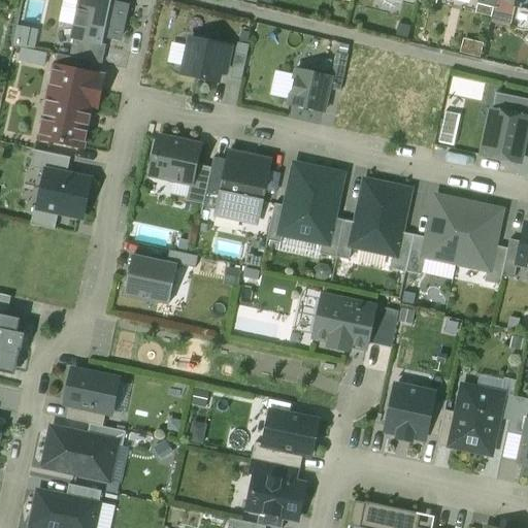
[(109,0),(108,0),(78,0),(71,36),(74,36),(103,42),(104,36),(119,39),(126,7),(109,3),(109,0)]
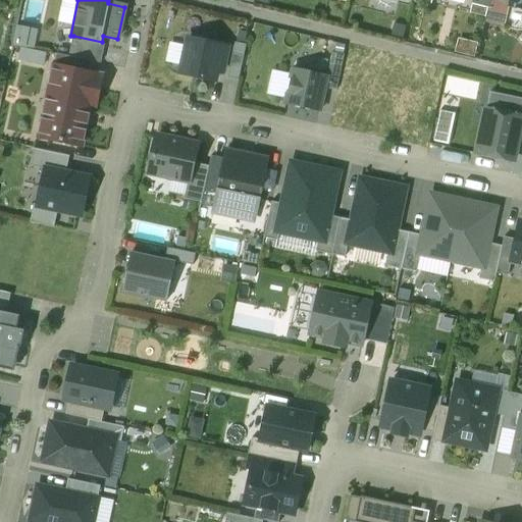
[(73,36),(69,56),(91,61),(101,63),(105,43),(102,42),(73,36)]
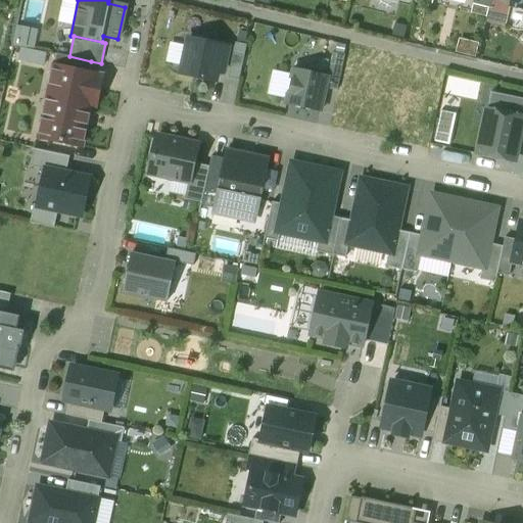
[(228,47),(188,38),(180,74),(220,82),(228,47)]
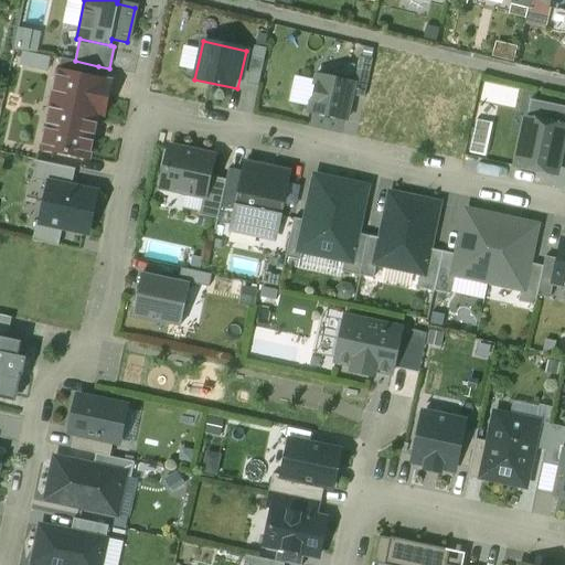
[(266,50),(254,46),(245,84),(257,87),(266,50)]
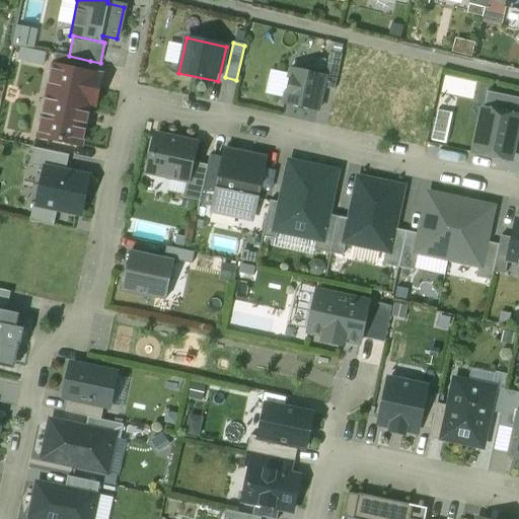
[(330,52),(325,74),(322,87),(335,90),(343,55),(330,52)]
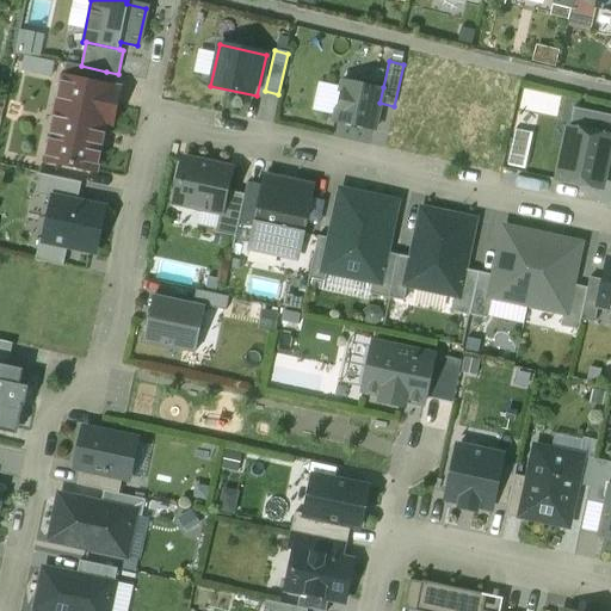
[(67,62),(65,74),(104,82),(106,72),(81,66),(67,62)]
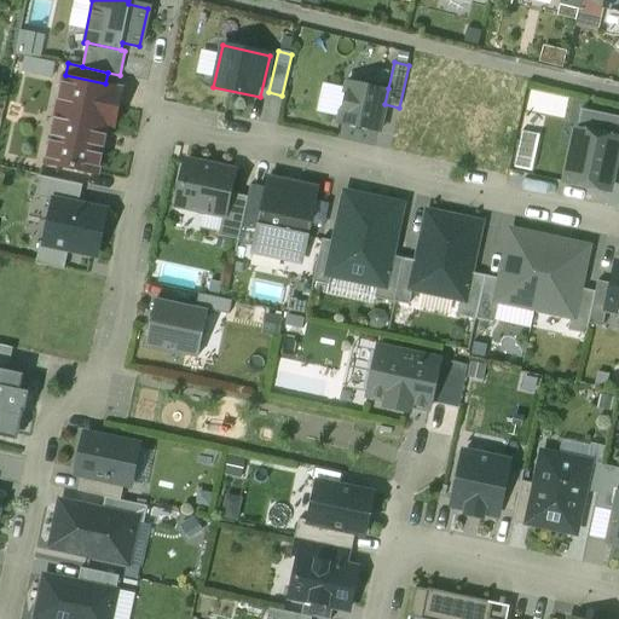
[(65,75),(63,74),(41,163),(98,177),(119,87),(105,84),(65,75)]
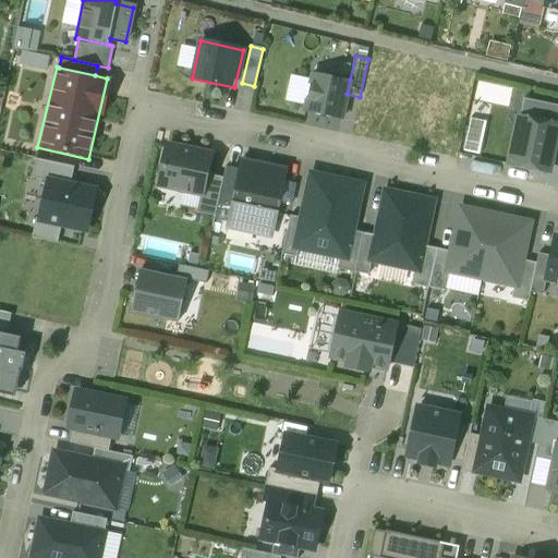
[(315,72),(305,111),(341,120),(347,94),(350,80),(315,72)]
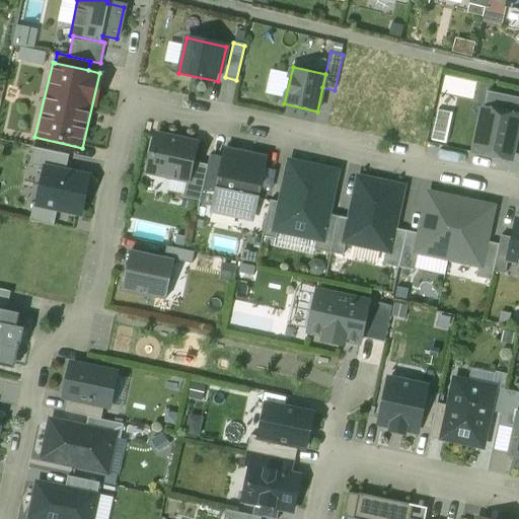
[(518,115),(485,107),(474,153),(510,161),(516,132),(518,118),(518,115)]
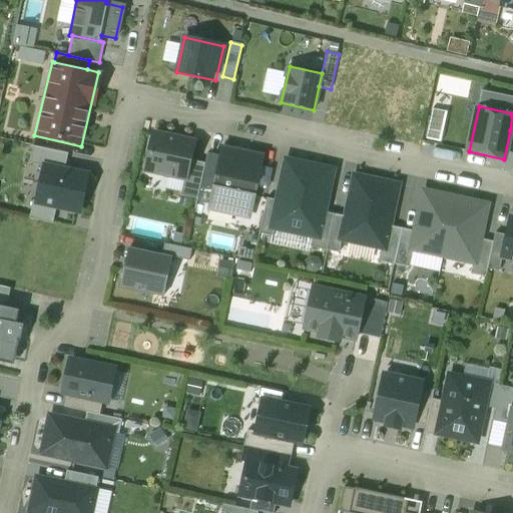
[(192,142),(153,134),(145,171),(184,179),(188,160),(192,142)]
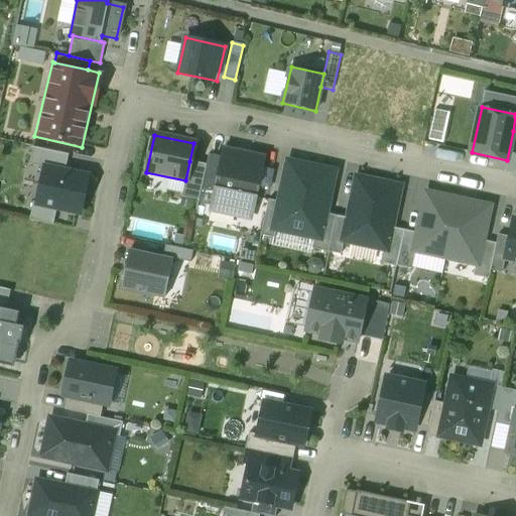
[(29,165),(63,172),(68,155),(33,147),(29,165)]
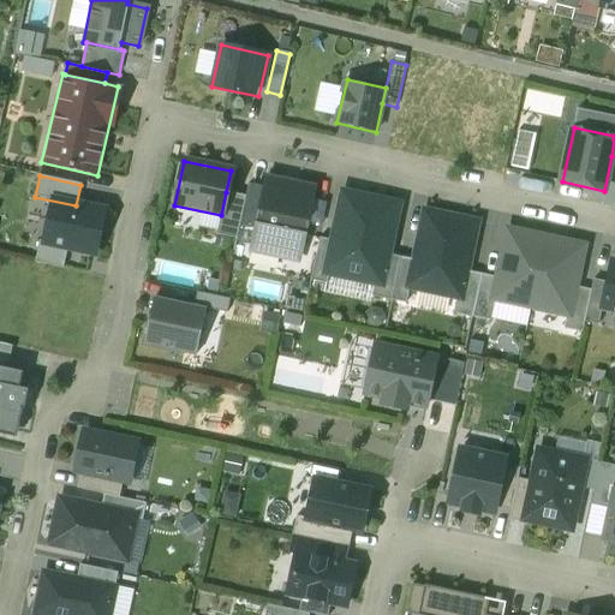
[(315,189),(266,178),(263,187),(254,228),(250,245),(300,256),(315,189)]
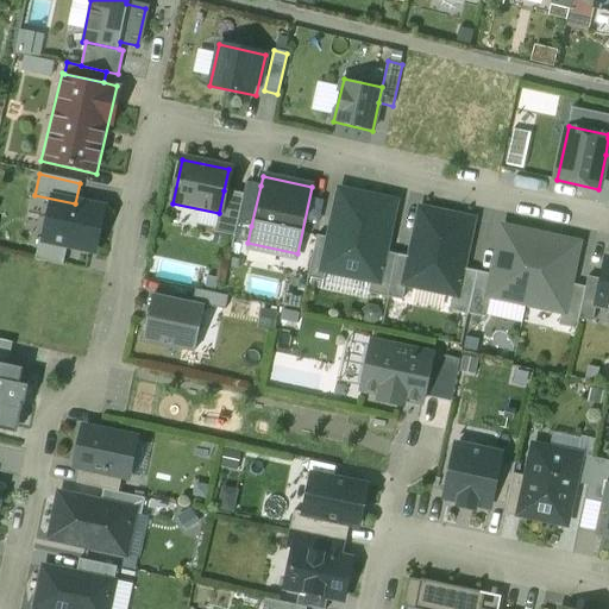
[(237,223),(251,226),(261,186),(245,182),(243,194),(237,223)]
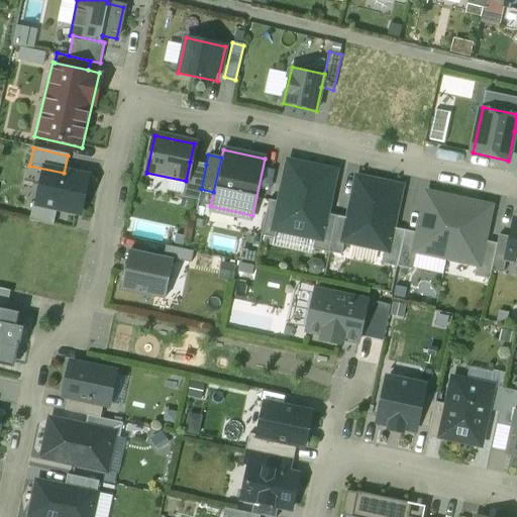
[(206,165),(190,162),(186,181),(183,197),(199,200),(201,189),(206,165)]
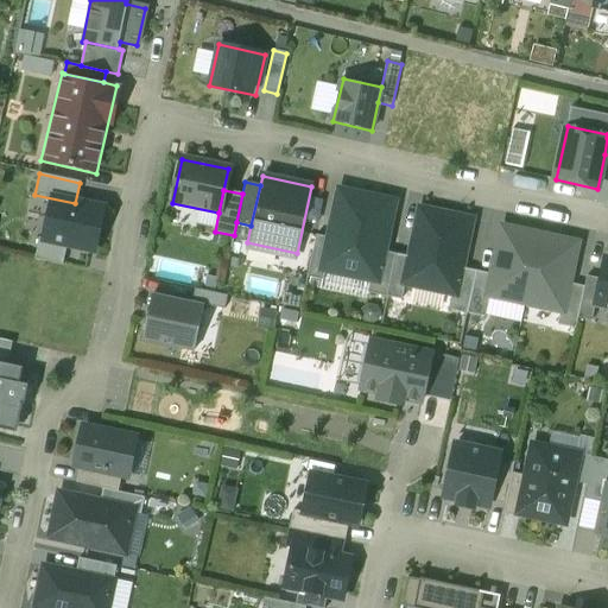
[(392,203),(341,192),(330,239),(324,266),(372,277),(377,278),(382,251),(392,203)]
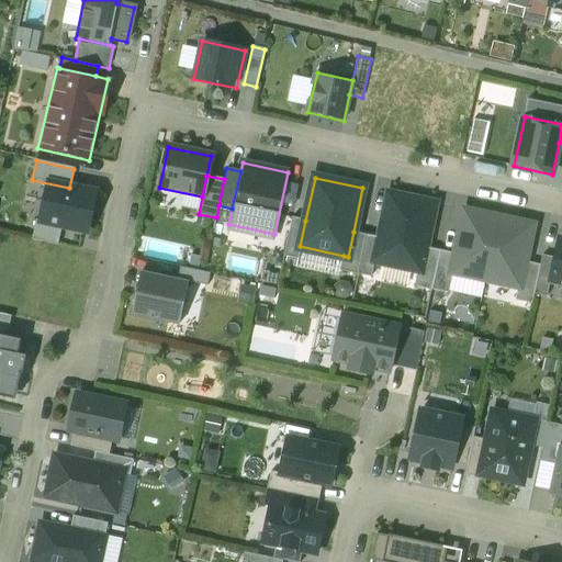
[(63,227),(87,233),(96,193),(69,188),(48,183),(40,223),(63,227)]
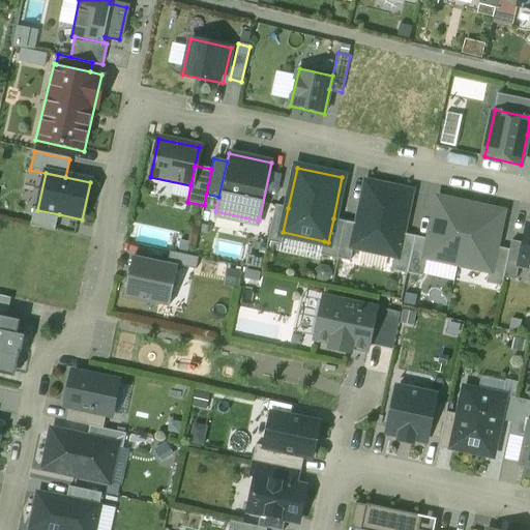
[(357,224),(353,246),(354,247),(394,256),(399,233),(402,234),(411,192),(366,182),(357,224)]
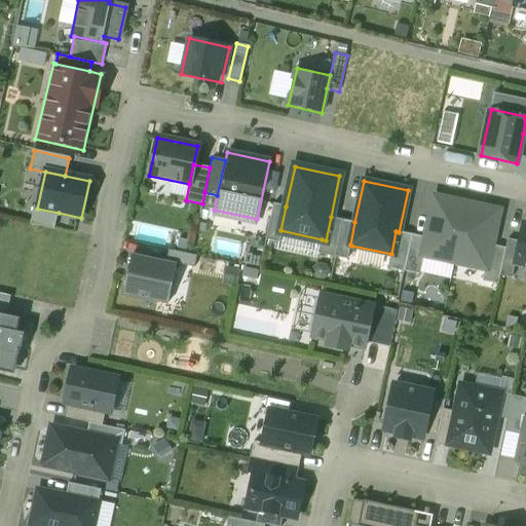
[(423,257),(454,264),(466,202),(434,195),(425,237),(421,257),(423,257)]
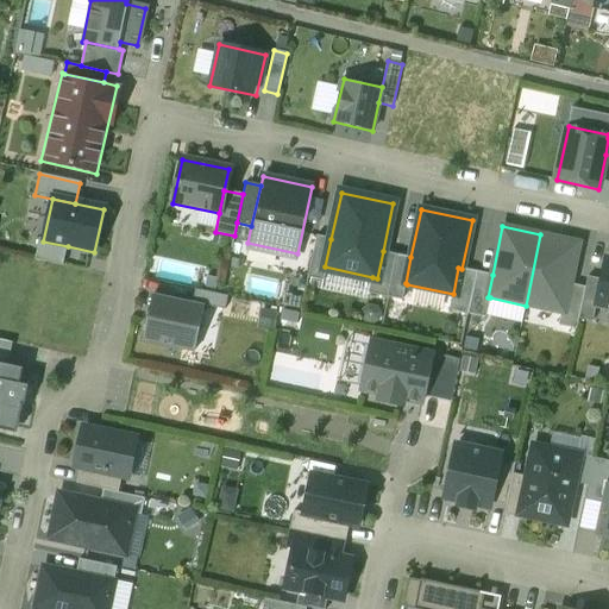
[(579,243),(540,234),(526,306),(562,313),(564,313),(570,284),(579,243)]
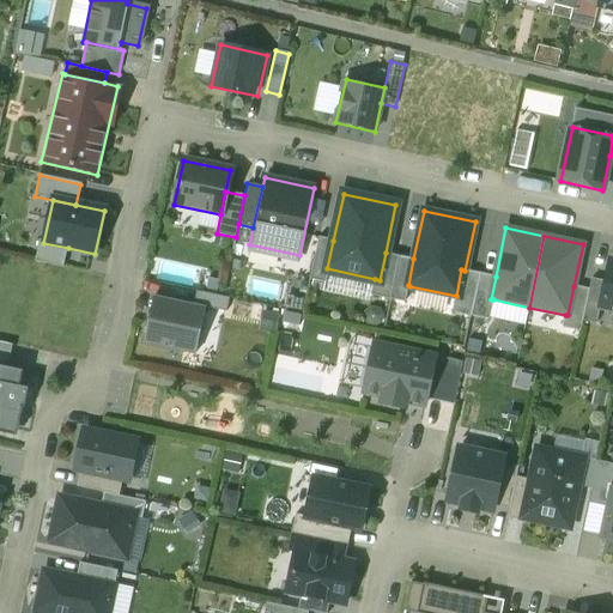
[(327,268),(333,241),(319,237),(310,280),(325,283),(327,268)]
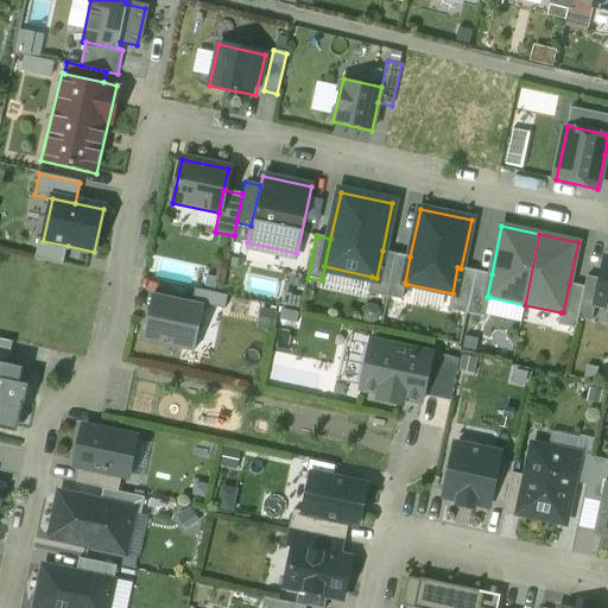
[(64,265),(68,246),(43,241),(38,240),(33,259),(64,265)]
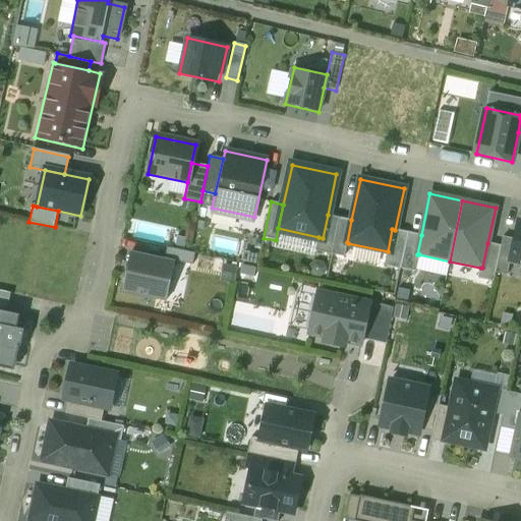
[(332,254),(340,218),(328,215),(323,238),(319,237),(315,251),(332,254)]
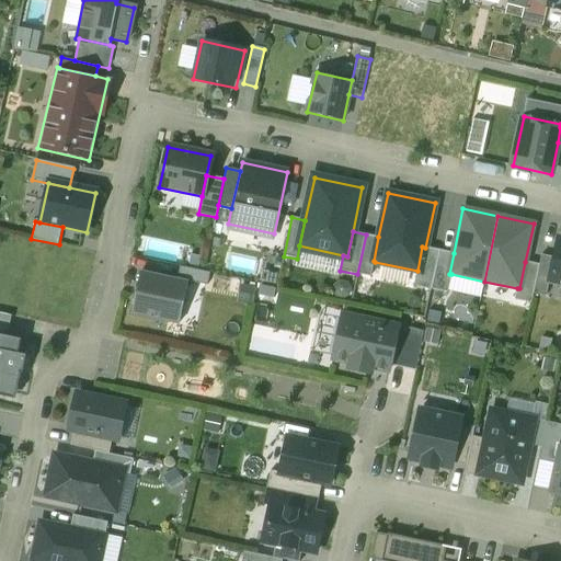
[(374,261),(378,237),(366,235),(357,274),(371,277),(375,262),(374,261)]
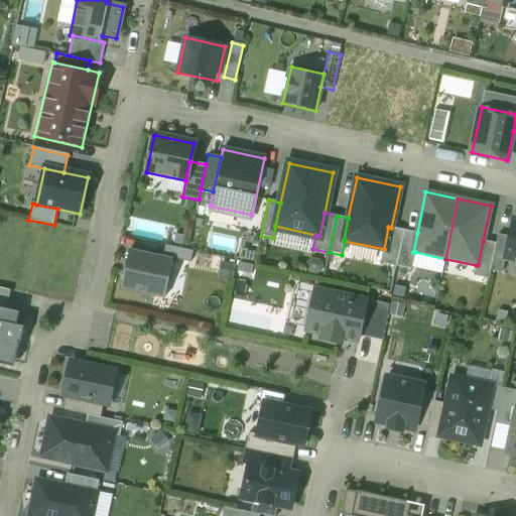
[(515,219),(510,238),(506,259),(515,261),(515,219)]
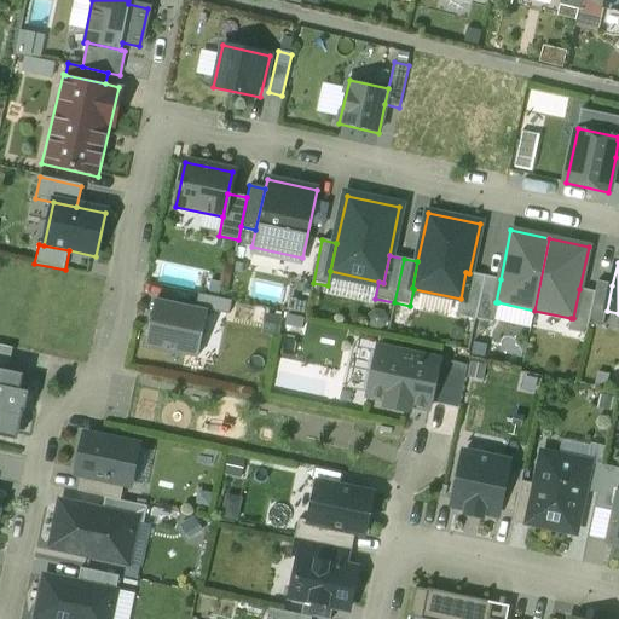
[(485,276),(469,273),(466,272),(461,299),(457,316),(476,320),(476,319),(485,276)]
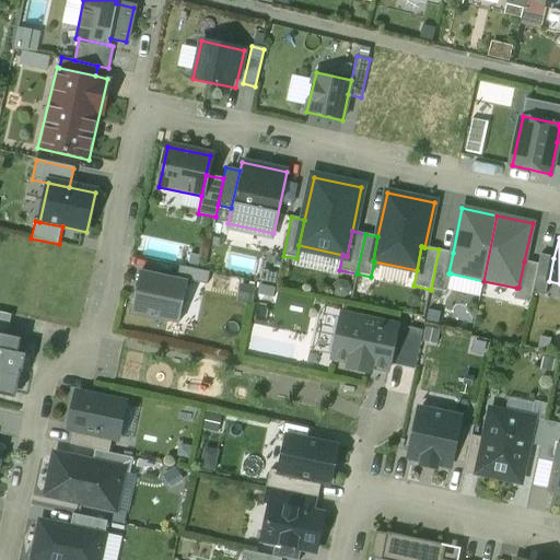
[(453,253),(439,249),(431,289),(446,292),(451,273),(448,273),(453,253)]
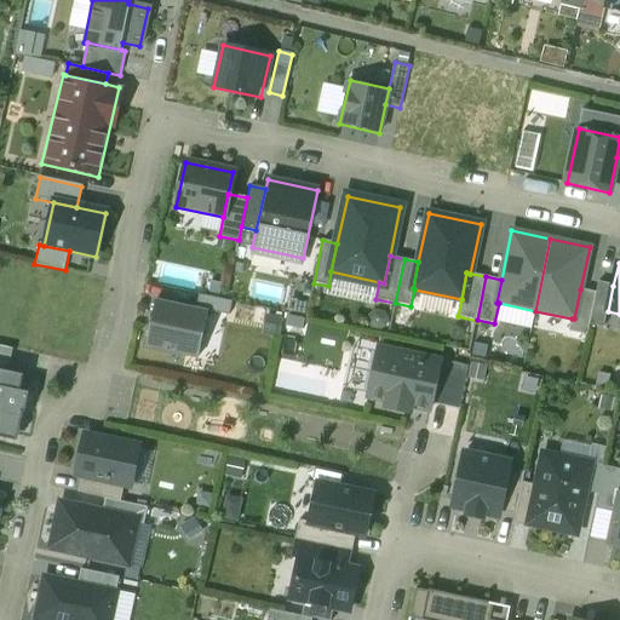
[(608,311),(613,286),(600,282),(597,293),(590,325),(604,328),(608,311)]
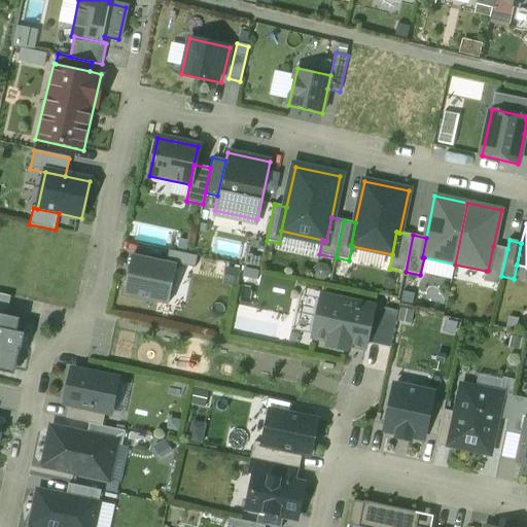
[(499,286),(507,249),(493,246),(488,271),(486,271),(484,282),(499,286)]
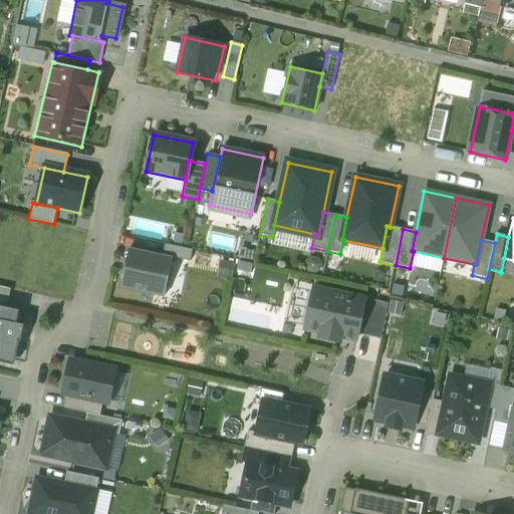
[(164,245),(162,256),(188,261),(191,250),(164,245)]
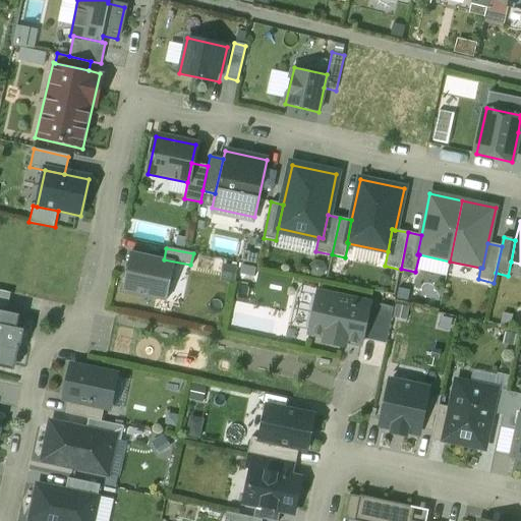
[(123,292),(166,301),(174,263),(164,259),(131,252),(123,292)]
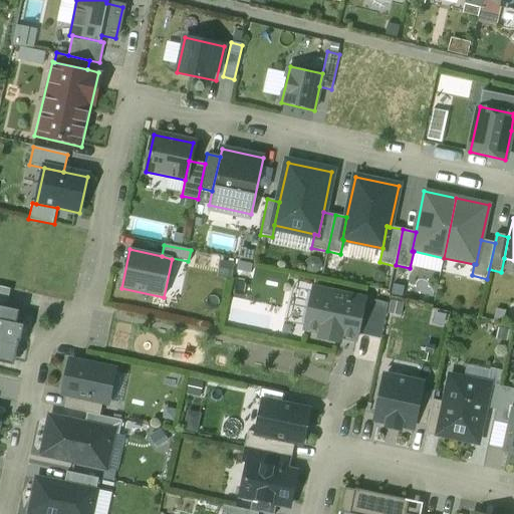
[(236,262),(236,275),(253,275),(253,262),(236,262)]
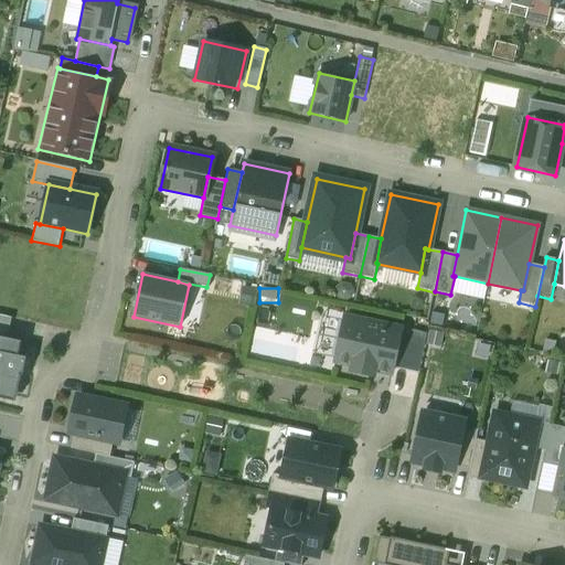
[(0,331),(7,333),(10,318),(0,315),(0,331)]
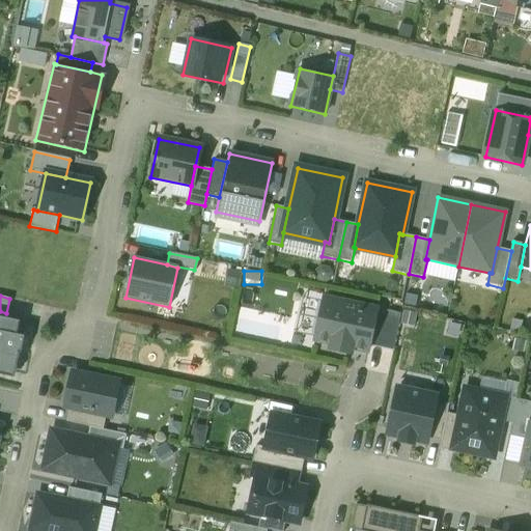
[(369,345),(378,310),(325,298),(315,340),(331,343),(330,348),(351,354),(352,347),(368,352),(369,345)]
